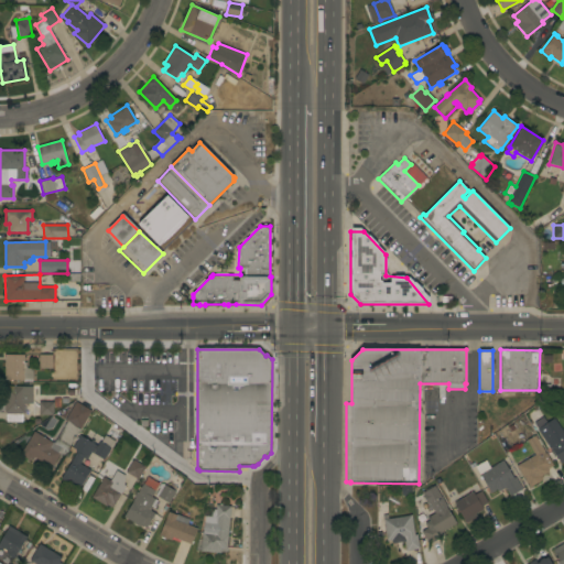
[(4,355),(24,355),(24,362),(26,362),(26,366),(28,368),(32,366),(33,379),(24,379),(24,380),(4,380),(4,355)]
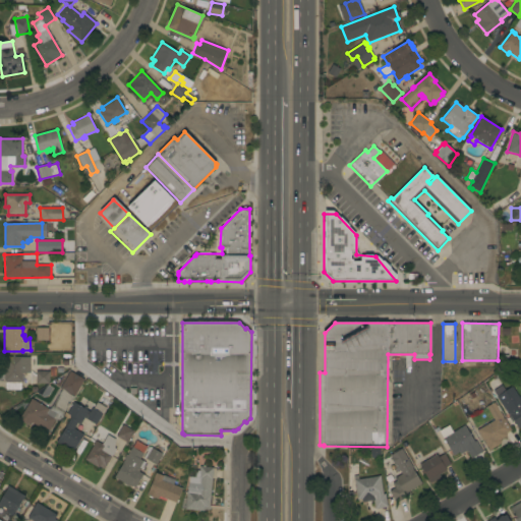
[(48,341),(36,341),(37,328),(48,328),(48,341)]
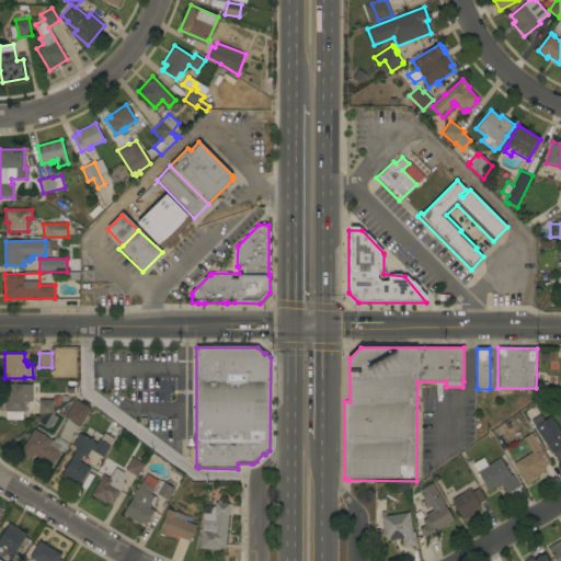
[(33,385),(32,400),(38,400),(38,399),(54,400),(53,413),(38,413),(38,412),(32,412),(32,402),(23,402),(23,410),(22,410),(22,420),(6,420),(6,410),(4,410),(4,403),(3,402),(3,401),(3,399),(4,398),(4,385),(33,385)]
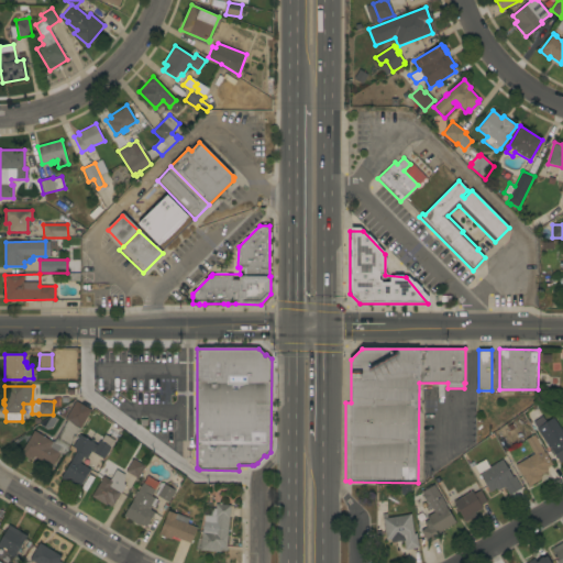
[(91,410),(65,454),(59,454),(51,470),(40,463),(41,461),(34,456),(32,460),(29,457),(28,459),(20,454),(34,431),(54,442),(66,420),(65,420),(76,401),(91,410)]
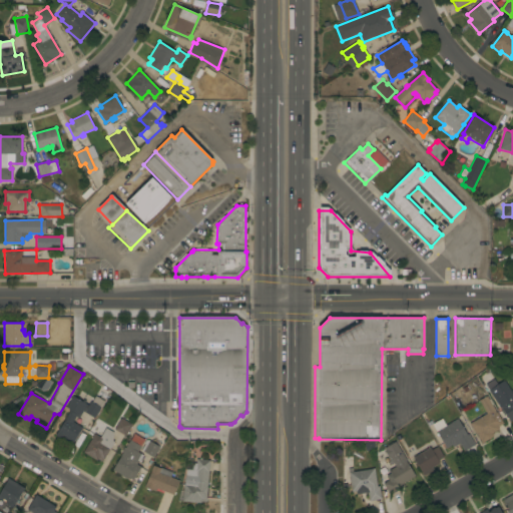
[(512,420),(510,422),(505,415),(504,416),(501,411),(502,411),(489,391),(486,392),(484,388),(494,381),(498,381),(499,384),(505,380),(512,393),(512,420)]
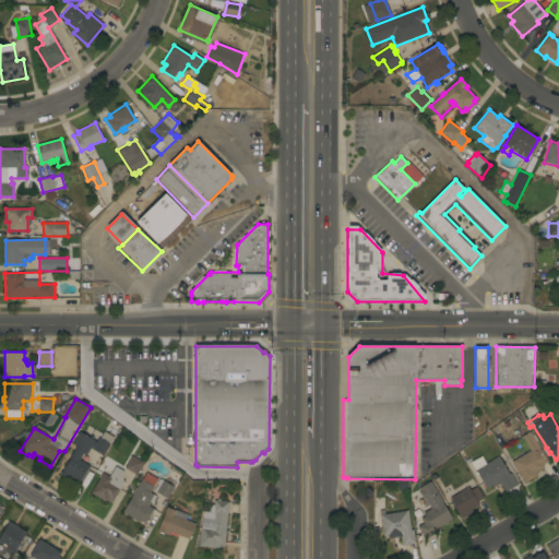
[(79,431),(90,438),(91,436),(94,437),(92,439),(96,442),(103,430),(115,438),(104,456),(91,449),(86,456),(83,454),(80,460),(90,466),(78,487),(73,485),(74,483),(60,474),(75,449),(74,448),(75,445),(72,443),(79,431)]
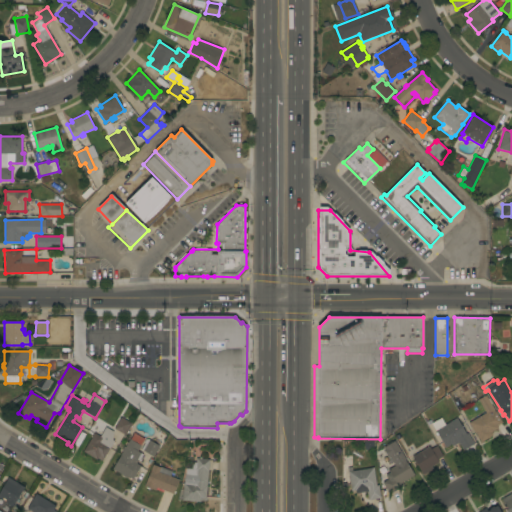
[(495,411),(496,411),(502,423),(497,426),(498,428),(491,432),(492,433),(491,436),(481,442),(475,432),(474,433),(468,423),(485,413),(478,400),(486,395),(495,411)]
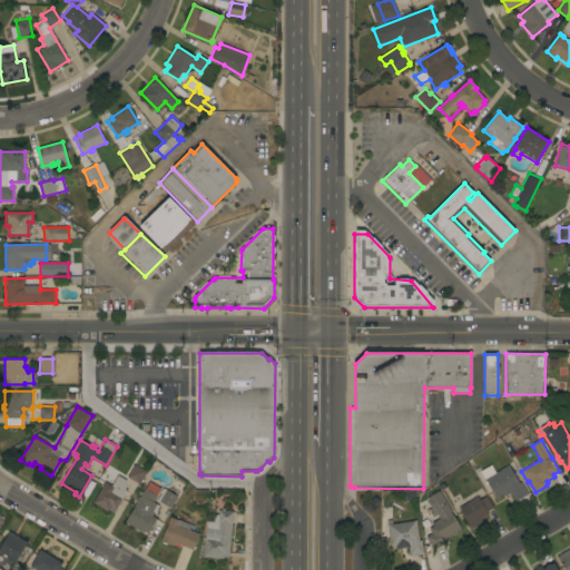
[(127,478),(135,464),(146,471),(138,484),(127,478)]
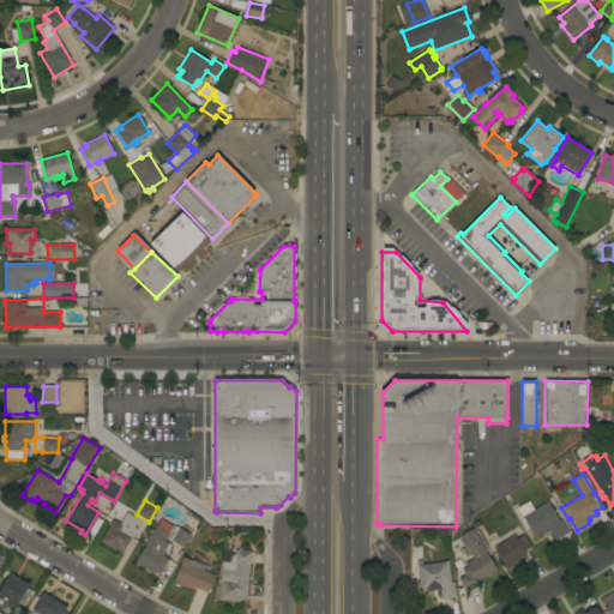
[(559,521),(560,519),(569,533),(555,540),(551,531),(542,535),(541,533),(534,536),(517,509),(529,501),(534,510),(548,501),(559,521)]
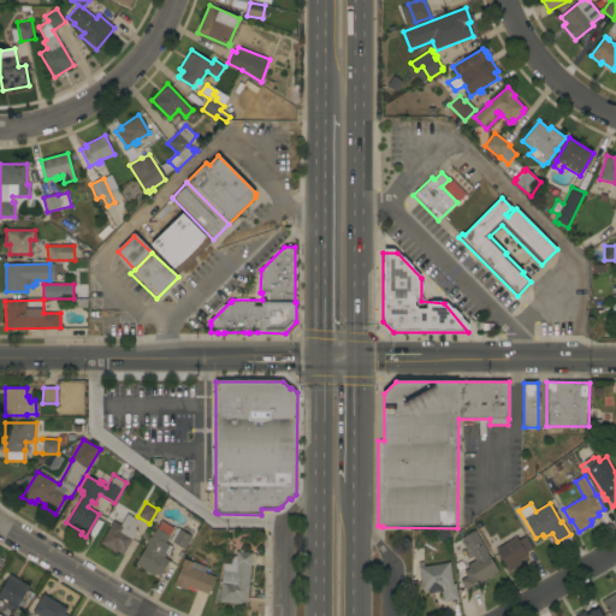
[(113,521),(120,525),(126,514),(136,519),(135,529),(137,531),(123,555),(118,551),(117,554),(100,543),(113,521)]
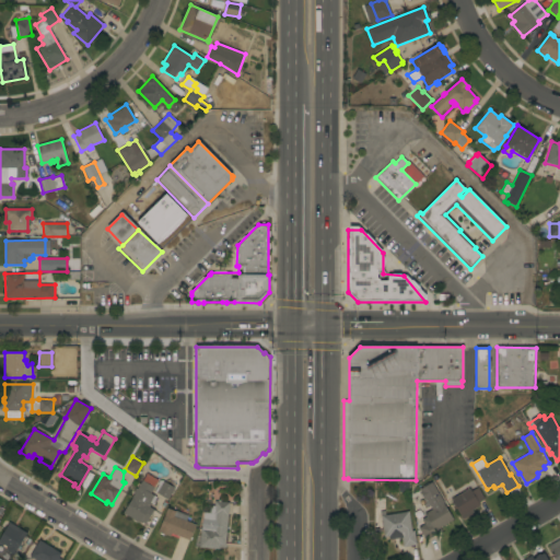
[(133,493),(132,492),(136,488),(137,489),(142,480),(154,488),(150,493),(156,498),(152,504),(151,503),(149,506),(154,510),(146,524),(141,521),(140,523),(123,513),(133,493)]
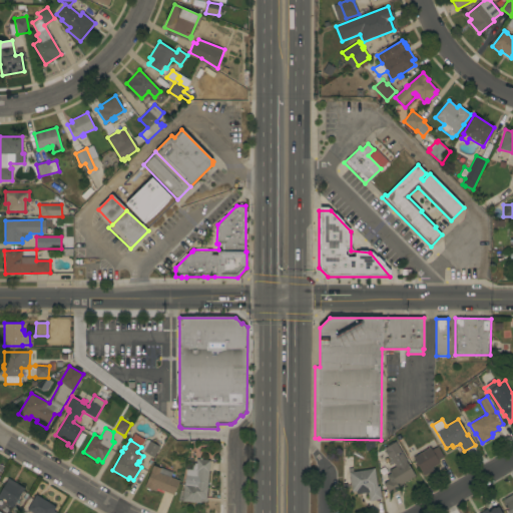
[(153,458),(141,450),(145,444),(144,443),(146,440),(147,440),(159,447),(153,458)]
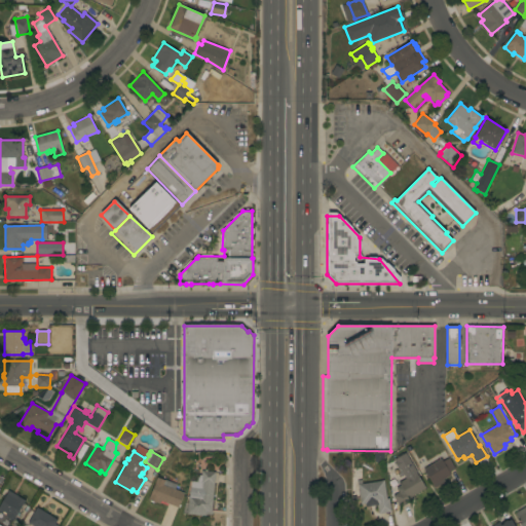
[(413,495),(415,498),(400,508),(392,495),(399,492),(397,488),(400,485),(399,483),(406,478),(400,468),(399,470),(393,461),(396,461),(395,459),(397,458),(397,457),(402,454),(403,454),(406,453),(417,473),(416,473),(425,488),(413,495)]
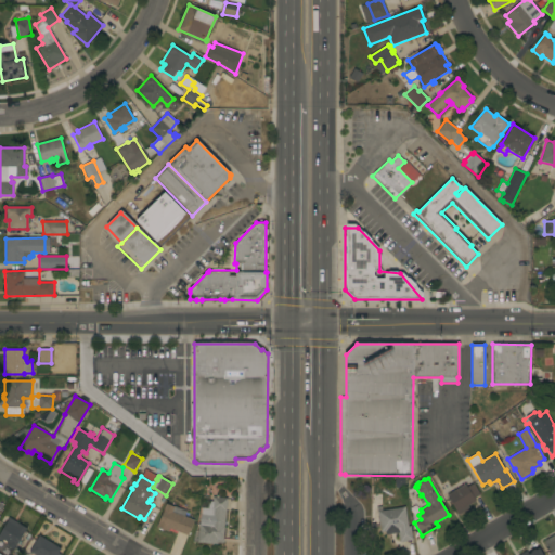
[(465,483),(467,487),(474,483),(480,494),(474,499),(475,501),(472,504),(473,506),(459,515),(452,504),(451,505),(448,500),(449,499),(447,494),(465,483)]
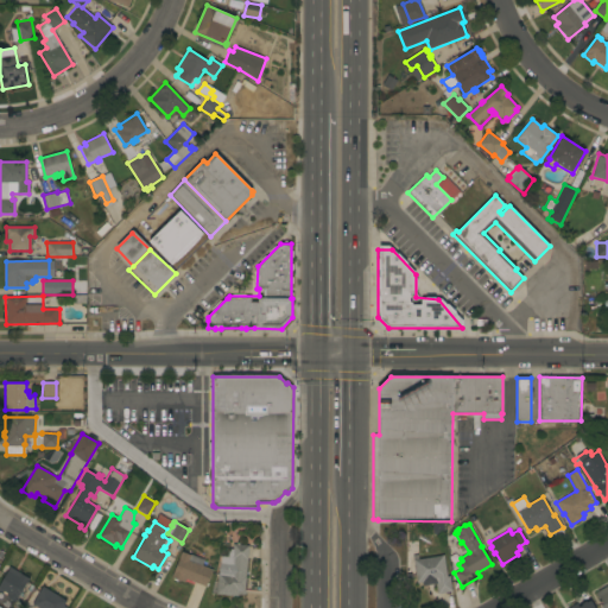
[(245,590),(246,590),(245,595),(238,594),(238,596),(216,594),(217,574),(219,574),(220,569),(221,569),(221,562),(232,563),(233,544),(236,544),(236,543),(240,543),(239,545),(248,545),(245,590)]
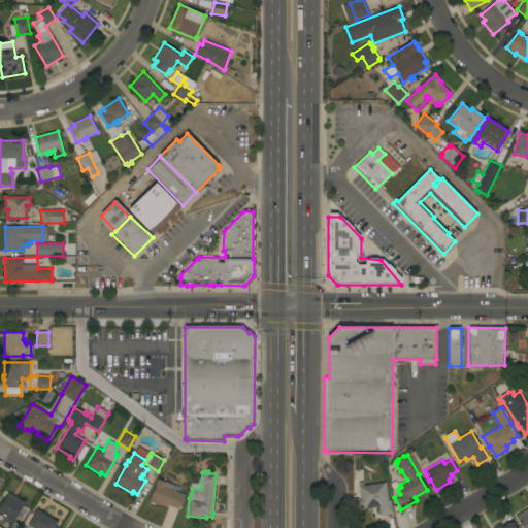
[(388,500),(391,500),(393,514),(380,516),(378,506),(371,507),(371,504),(362,506),(360,491),(353,492),(353,480),(360,479),(360,486),(385,482),(388,500)]
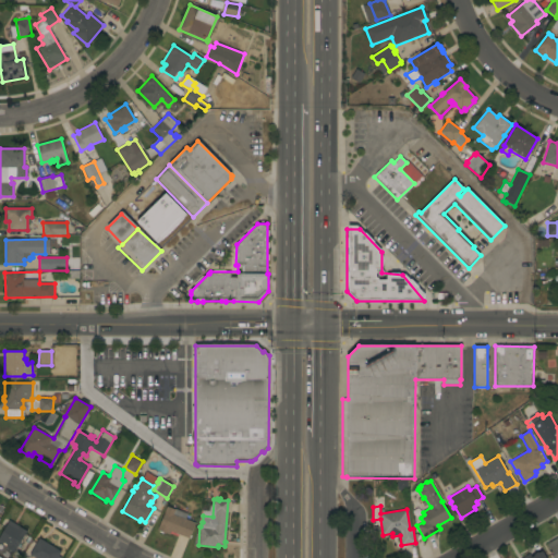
[(189,538),(170,532),(169,534),(166,533),(165,534),(156,531),(166,507),(174,510),(176,509),(187,514),(185,519),(195,523),(189,538)]
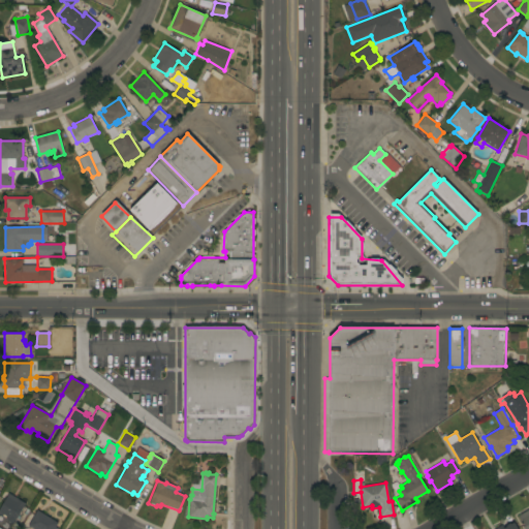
[(26,504),(12,525),(5,520),(7,518),(2,515),(1,516),(0,515),(0,507),(8,494),(26,504)]
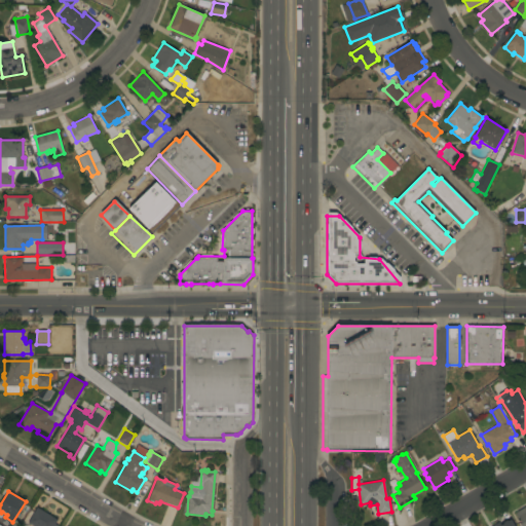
[(525,506),(525,525),(521,525),(520,524),(521,523),(515,513),(525,506)]
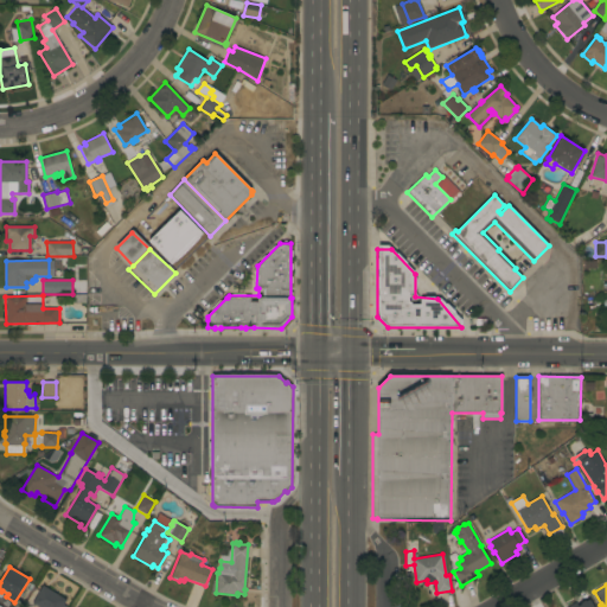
[(66,600),(63,605),(66,606),(38,606),(32,604),(43,586),(66,600)]
